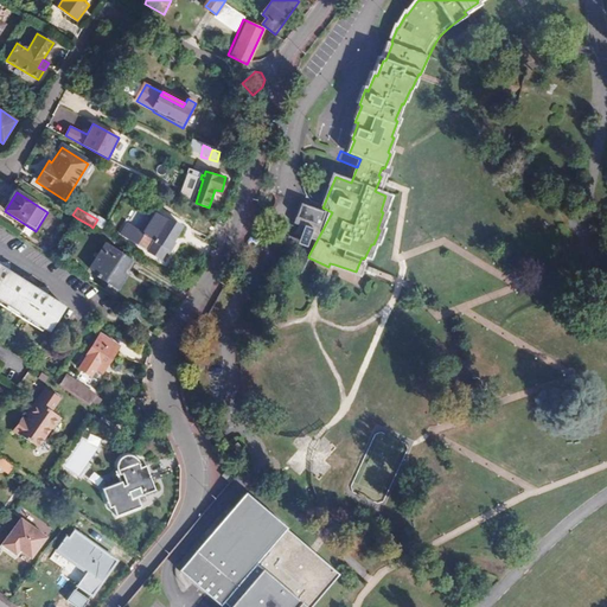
[(294,249),(308,256),(332,212),(327,210),(317,230),(308,247),(299,242),(294,243),(293,246),(294,249)]
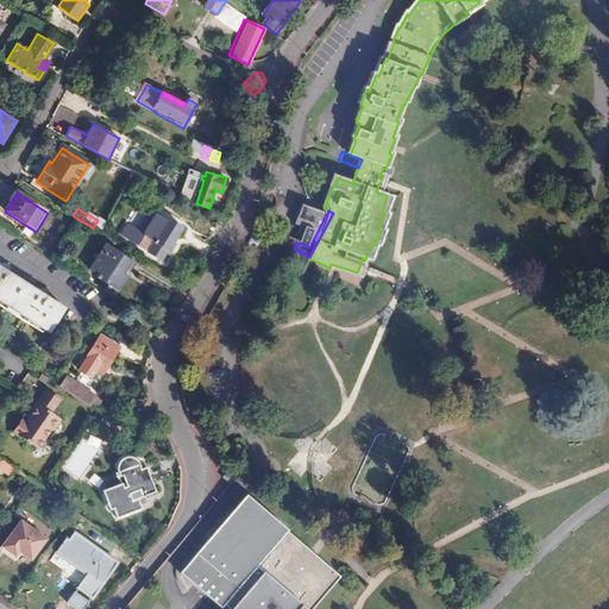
[(168,221),(152,212),(140,232),(129,225),(123,236),(162,259),(181,227),(169,219),(168,221)]
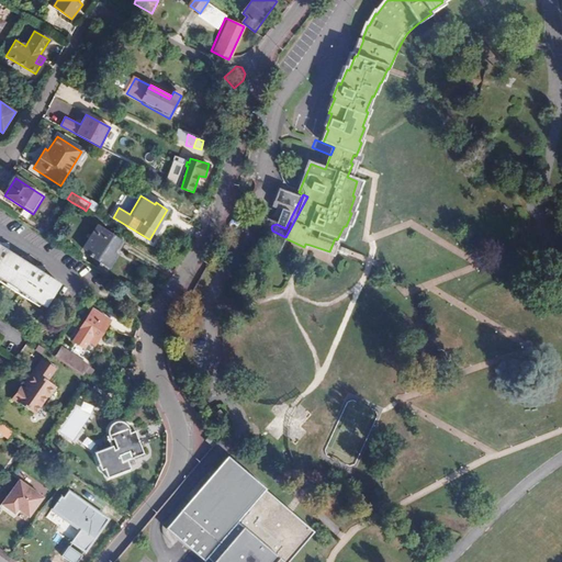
[(198,206),(184,199),(178,213),(191,220),(198,206)]
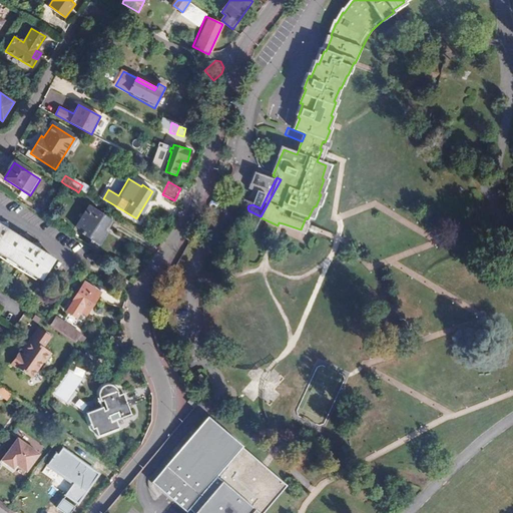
[(91,187),(85,183),(82,189),(87,192),(91,187)]
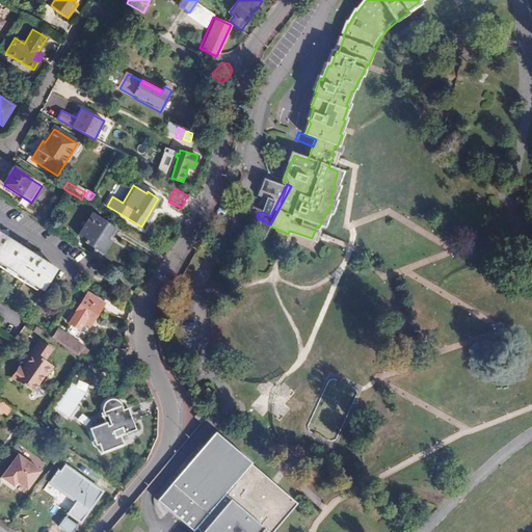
[(103,246),(107,249),(112,242),(109,240),(115,229),(91,214),(78,235),(86,240),(85,242),(100,251),(103,246)]
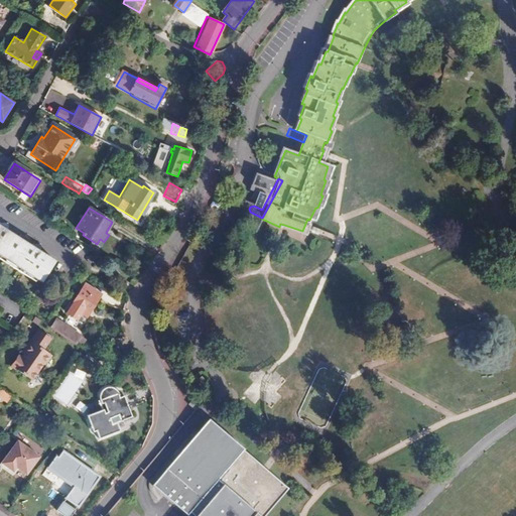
[(0,256),(40,282),(53,262),(40,253),(39,246),(36,246),(34,246),(32,245),(30,247),(7,232),(6,224),(4,225),(2,224),(0,224),(0,223),(0,256)]
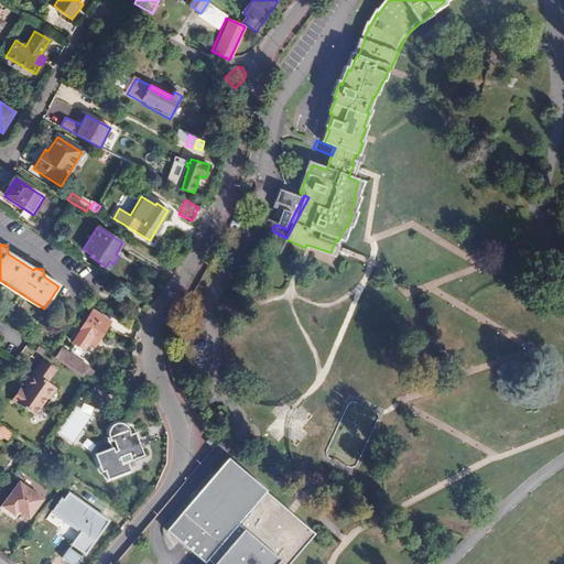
[(109,323),(93,312),(78,334),(96,345),(109,323)]
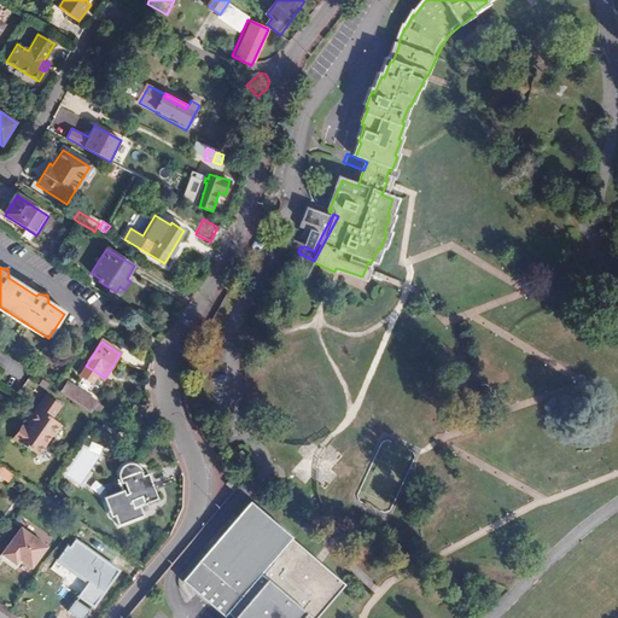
[(62,391),(92,410),(94,407),(97,403),(66,384),(62,391)]
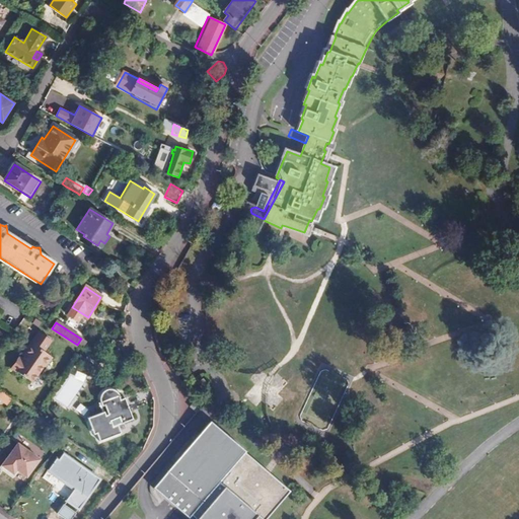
[(53,344),(42,335),(32,346),(34,347),(24,361),(21,359),(13,370),(34,385),(46,369),(48,370),(55,362),(45,355),(53,344)]
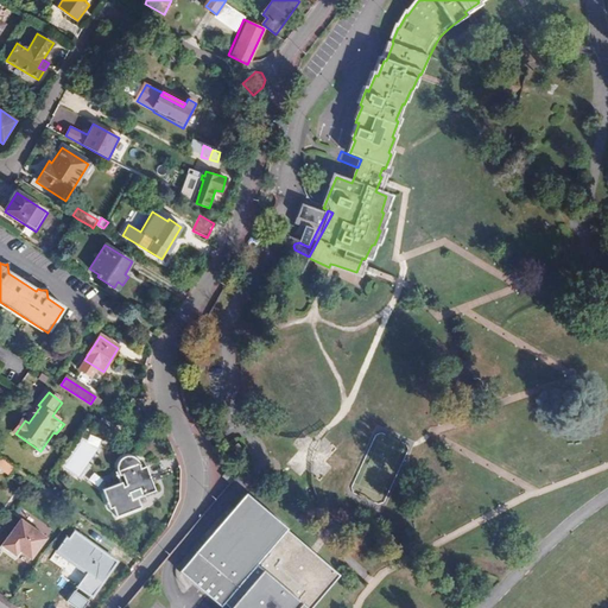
[(374,449),(344,425),(333,441),(342,448),(336,455),(343,461),(324,483),(331,491),(328,495),(341,507),(347,500),(354,505),(359,499),(377,513),(382,505),(391,512),(404,496),(393,488),(416,461),(409,454),(415,447),(399,434),(392,442),(385,436),(374,449)]
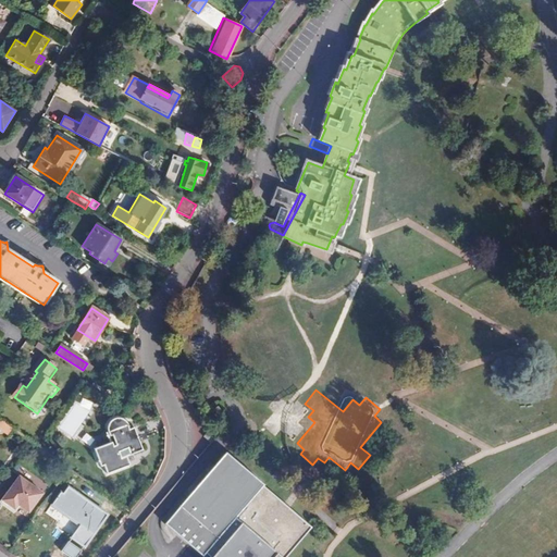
[(230,421),(218,407),(212,412),(224,425),(230,421)]
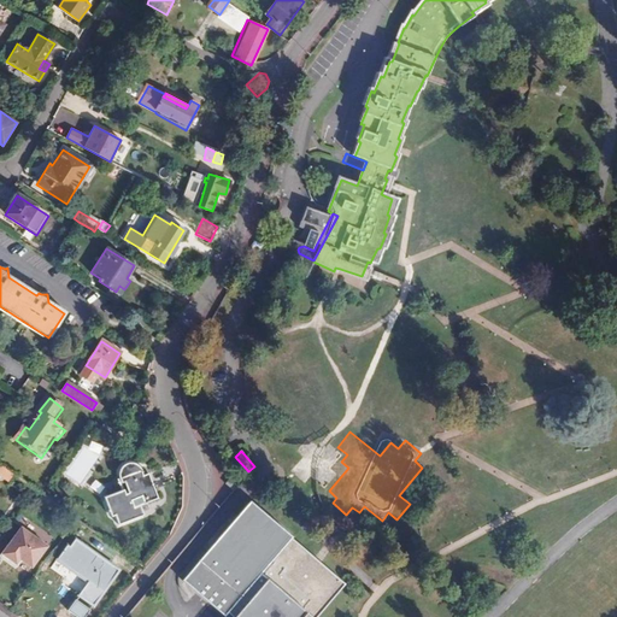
[(0,465),(0,476),(10,483),(15,476),(0,465)]
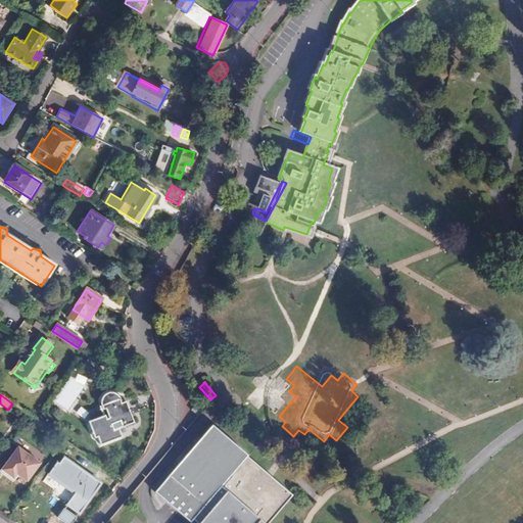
[(135,424),(126,405),(122,406),(120,400),(119,399),(117,398),(116,397),(113,396),(112,396),(110,396),(109,396),(107,396),(107,397),(105,398),(103,400),(103,403),(103,406),(103,407),(105,413),(111,410),(115,419),(107,422),(105,418),(88,425),(95,441),(99,439),(102,447),(124,438),(121,430),(121,429),(135,424)]
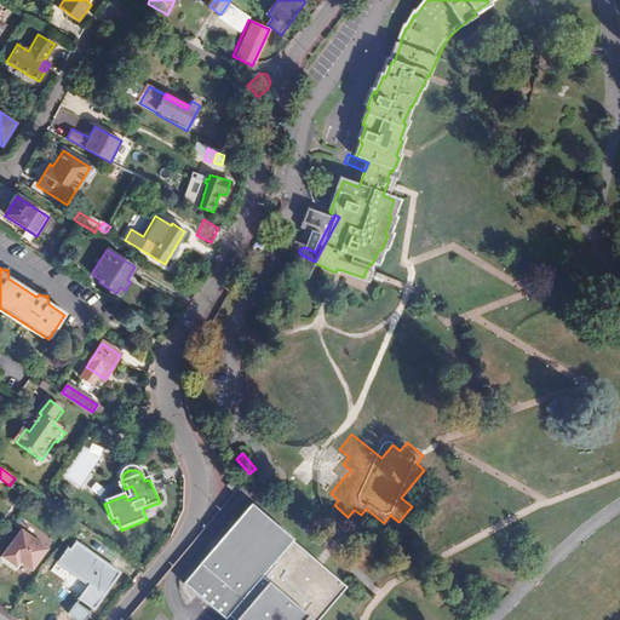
[(231,495),(237,487),(230,481),(224,488),(231,495)]
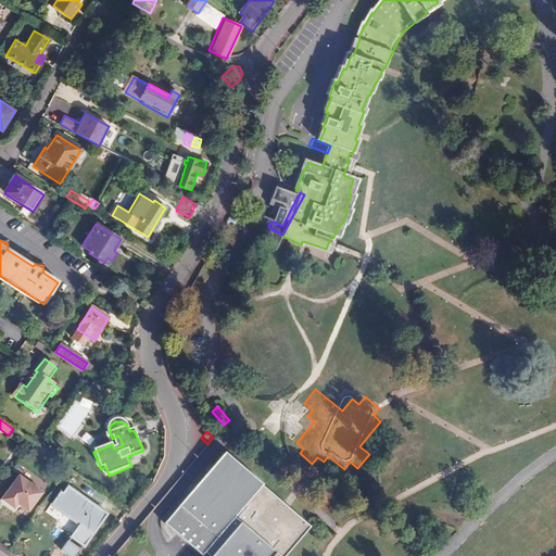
[(211,453),(205,447),(198,456),(204,462),(211,453)]
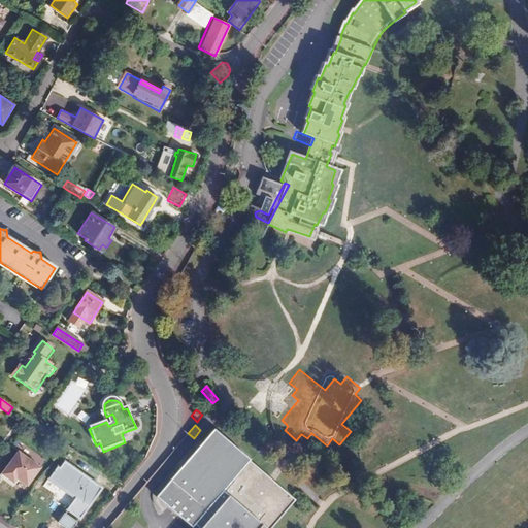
[(256,527),(260,524),(265,527),(267,527),(270,525),(293,499),(248,461),(250,460),(213,430),(157,498),(192,526),(194,524),(198,527),(256,527)]
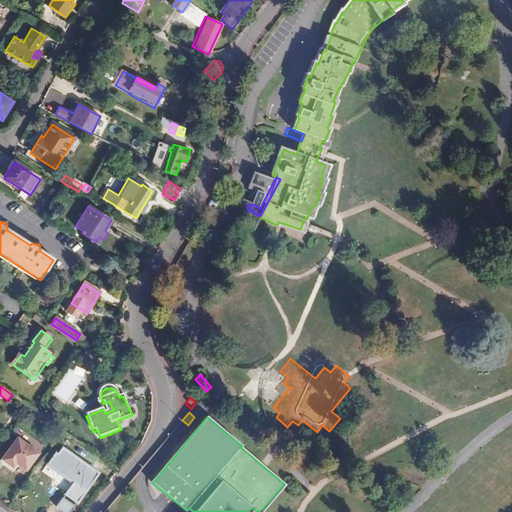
[(0,457),(0,462),(14,470),(16,467),(27,472),(38,450),(11,436),(0,457)]
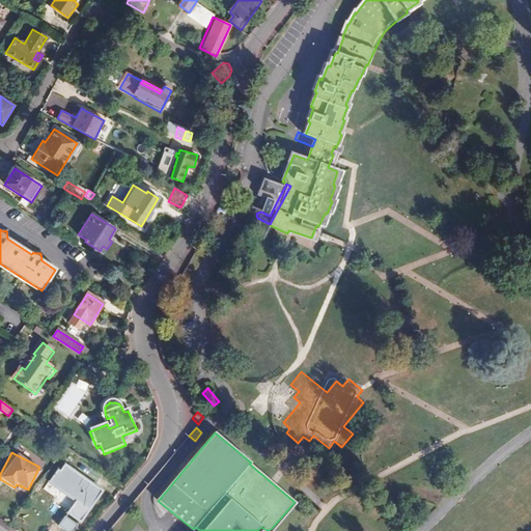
[(102,492),(61,462),(45,482),(74,504),(67,512),(80,522),(102,492)]
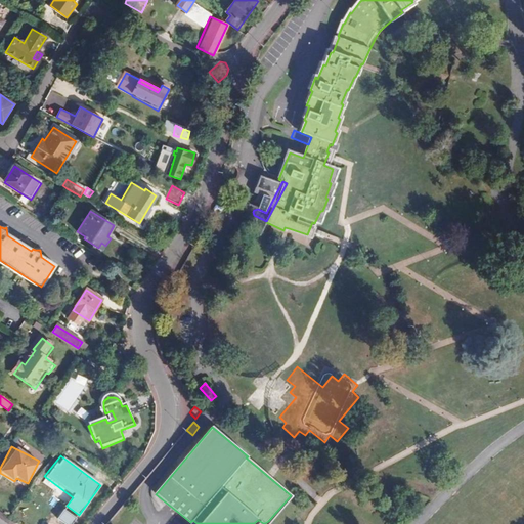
[(13,492),(0,482),(0,503),(4,506),(13,492)]
